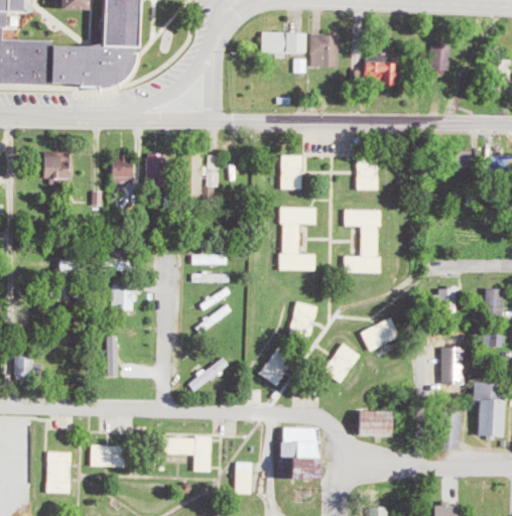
[(41,39),(41,83),(11,83),(0,82),(0,0),(2,0),(2,11),(20,11),(20,39),(41,39)]
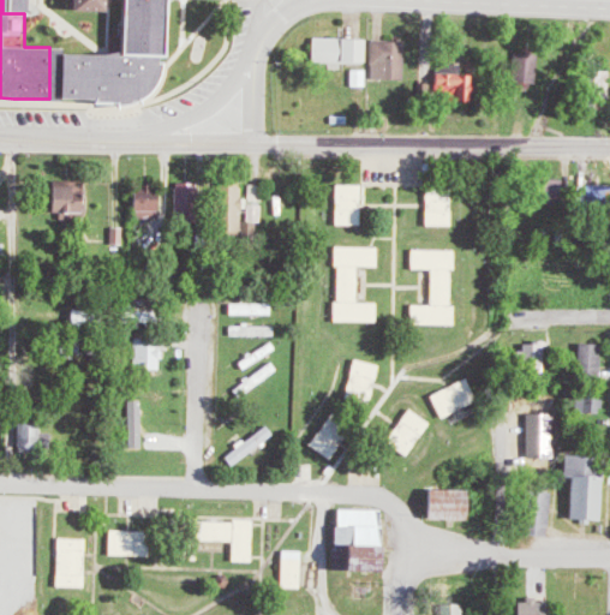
[(144,0),(143,52),(101,49),(101,0),(85,0),(85,7),(53,5),(53,0),(144,0)]
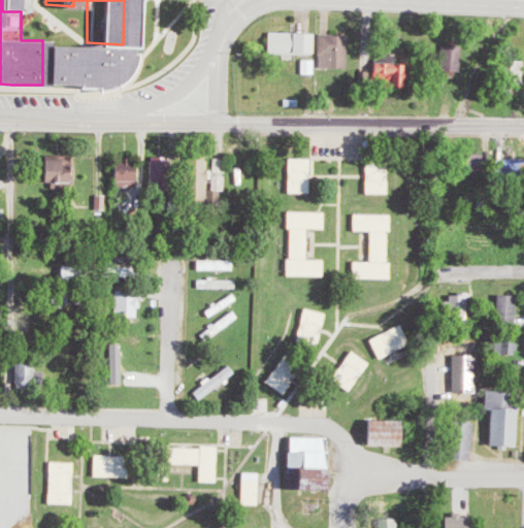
[(266,53),(310,54),(310,33),(266,32),(266,53)]
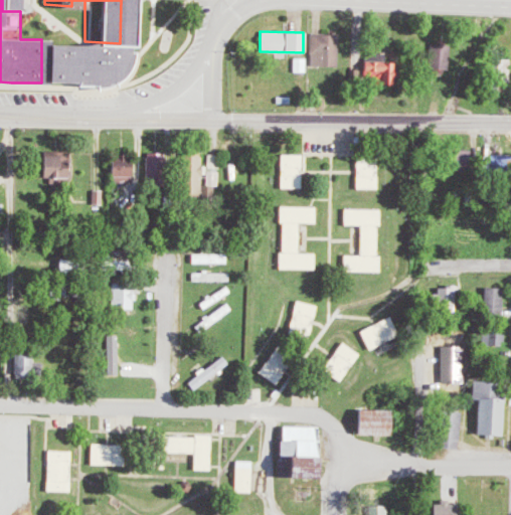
[(338,66),(338,34),(312,33),(311,65),(338,66)]
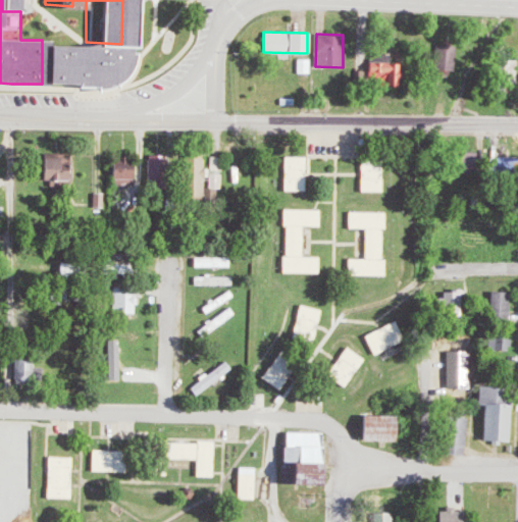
[(435,69),(455,70),(455,45),(436,45),(435,69)]
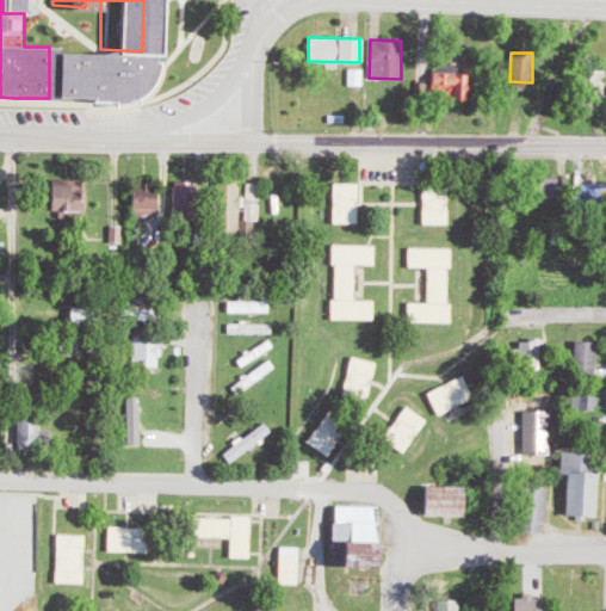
[(427,91),(446,92),(446,99),(467,100),(467,74),(456,74),(456,62),(436,61),(436,73),(428,73),(427,91)]
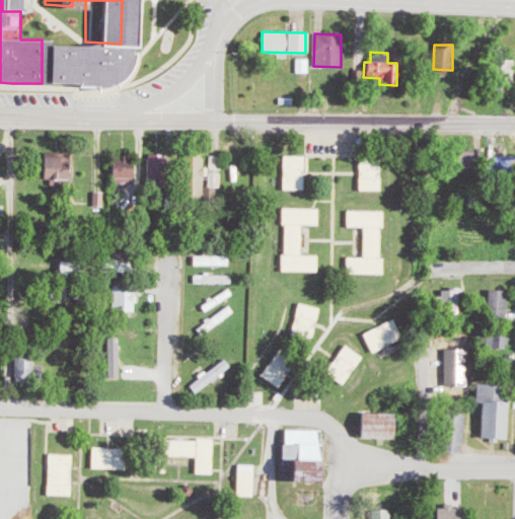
[(297,73),(310,73),(311,58),(297,58),(297,73)]
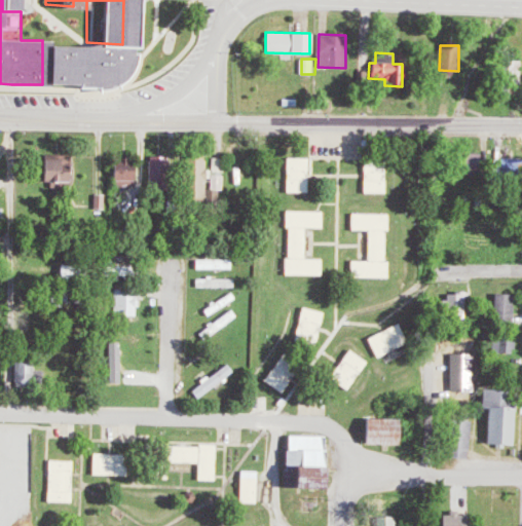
[(521,75),(521,61),(505,60),(504,75),(521,75)]
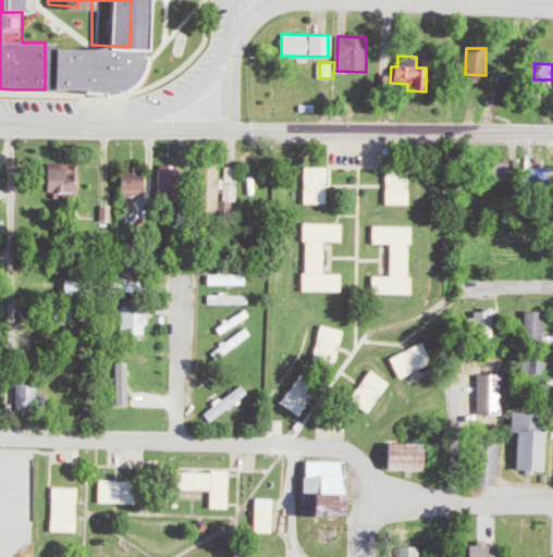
[(507,162),(484,161),(484,181),(507,182),(507,162)]
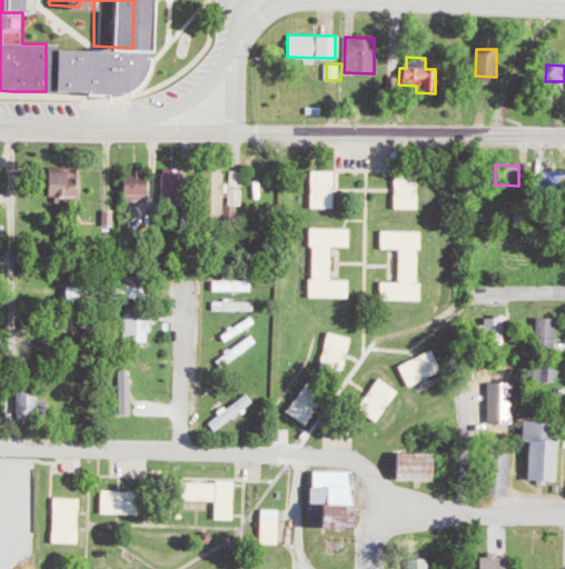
[(43,196),(72,197),(72,169),(43,168),(43,196)]
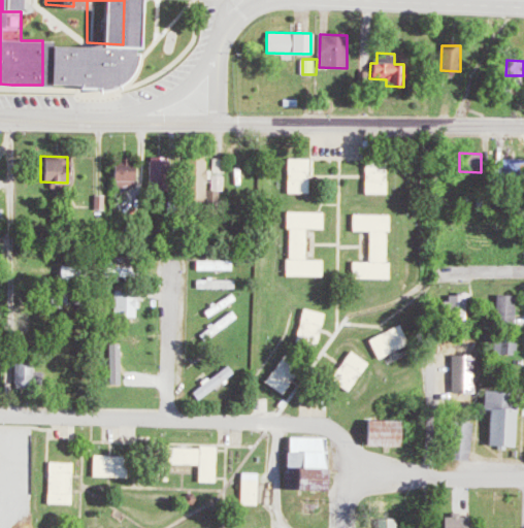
[(204,157),(183,158),(185,199),(206,198),(204,157)]
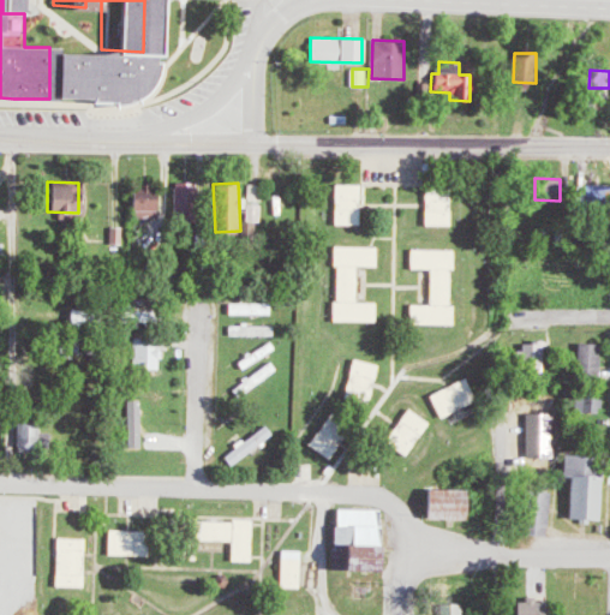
[(262,221),(262,184),(249,184),(249,199),(239,198),(239,208),(246,209),(246,221),(262,221)]
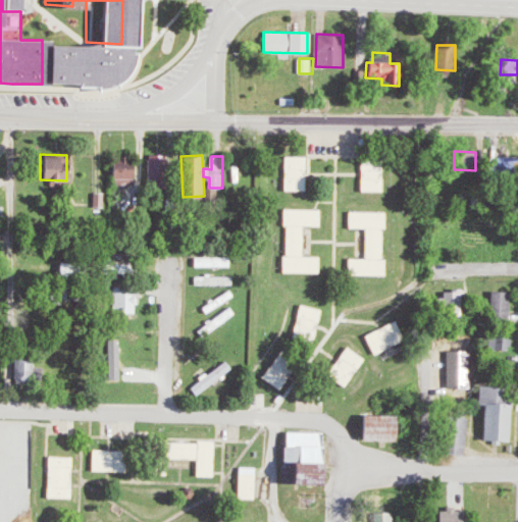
[(306,156),(285,156),(286,191),(306,191),(306,156)]
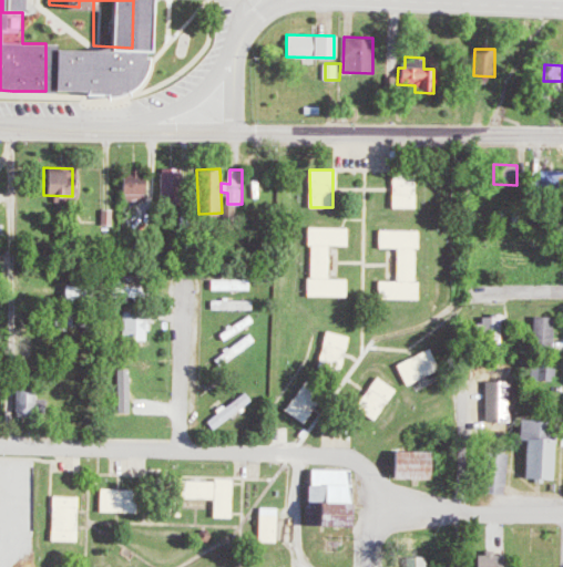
[(140,200),(141,171),(119,171),(118,199),(140,200)]
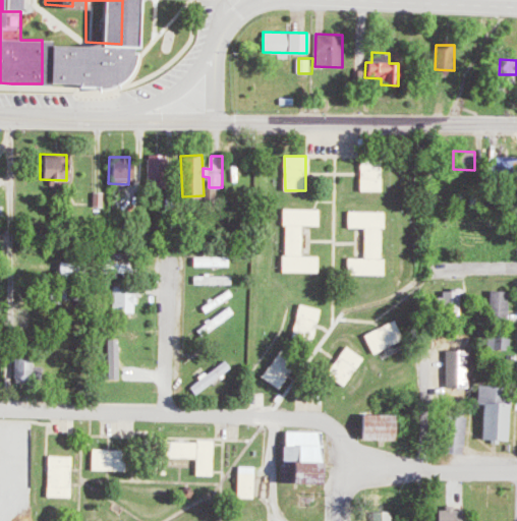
[(506,173),(507,158),(492,157),(491,173),(506,173)]
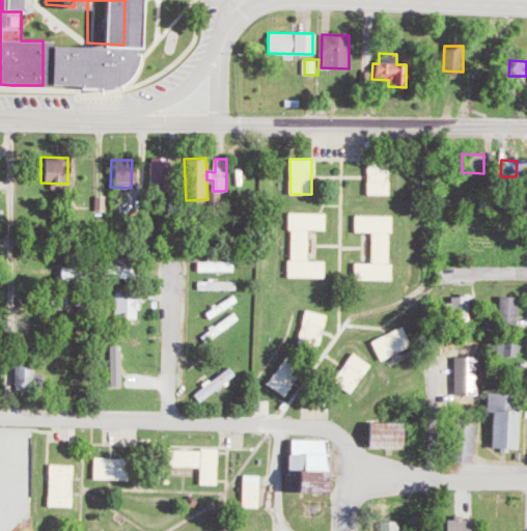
[(149,188),(166,187),(165,161),(148,161),(149,188)]
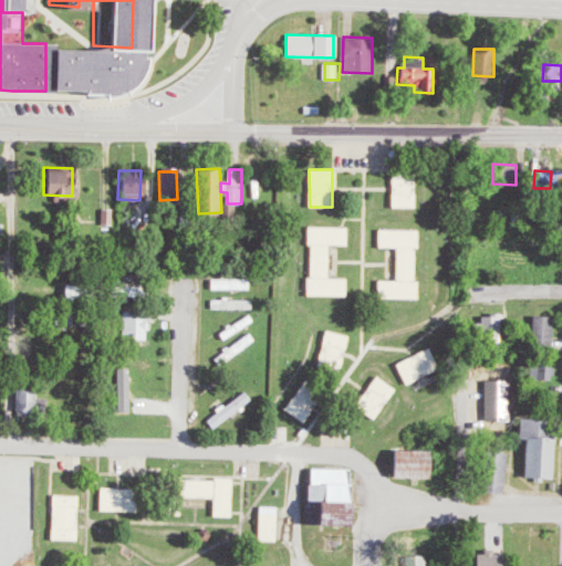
[(309,295),(346,296),(346,278),(329,278),(329,245),(347,245),(347,227),(309,227),(309,295)]
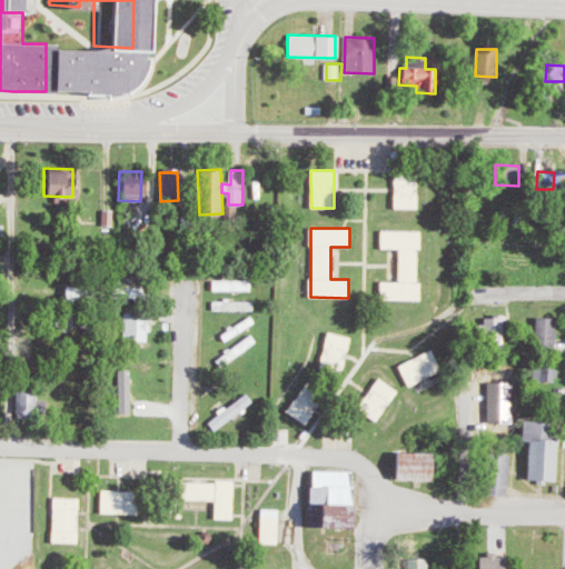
[(422,231),(382,230),(380,249),(398,249),(398,282),(379,281),(379,300),(417,300),(418,249),(422,249),(422,231)]
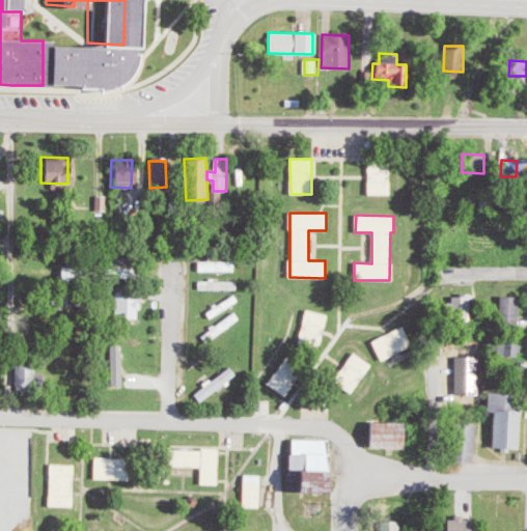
[(196,272),(233,272),(233,261),(196,261),(196,272)]
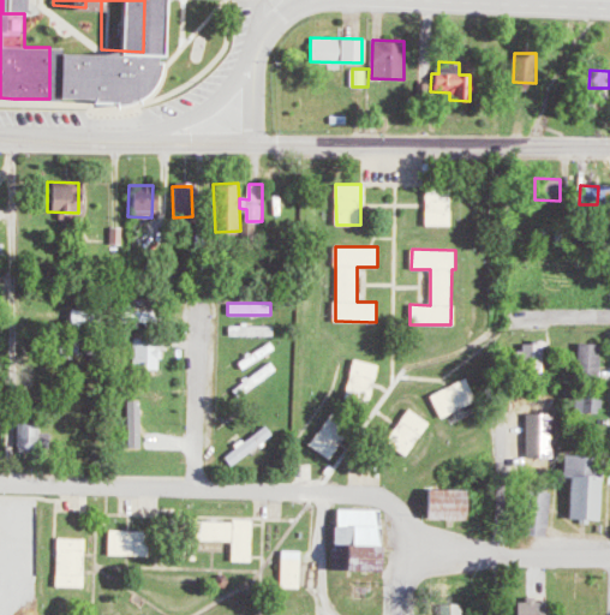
[(120,323),(166,322),(166,310),(120,310),(120,323)]
